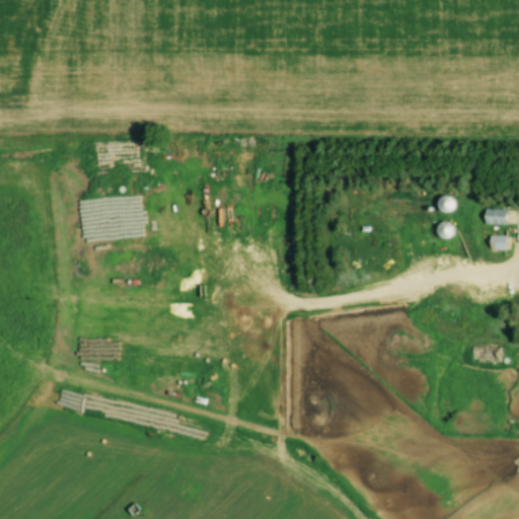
[(452,211),(452,197),(438,197),(438,211),(452,211)]
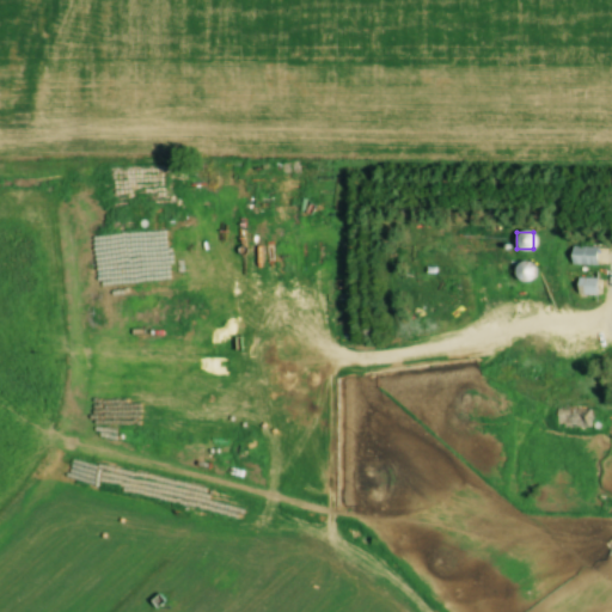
[(570,264),(597,265),(597,246),(571,246),(570,264)]
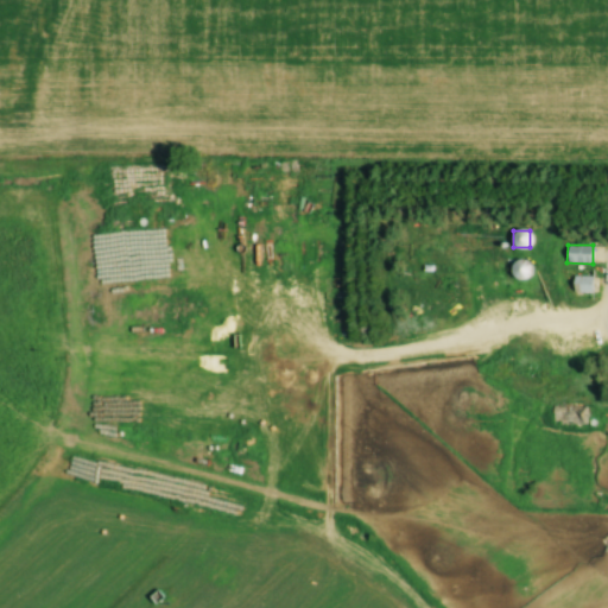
[(525,260),(510,266),(514,282),(530,277),(525,260)]
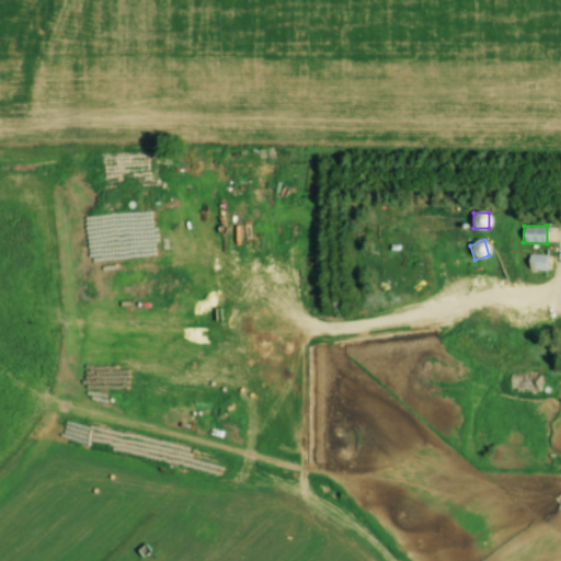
[(546,270),(546,255),(528,255),(528,270),(546,270)]
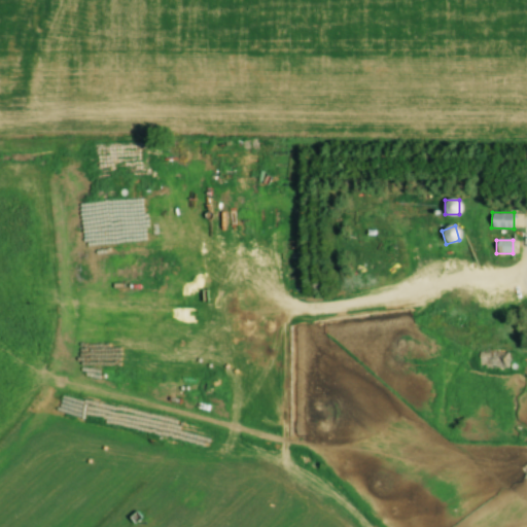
[(479,370),(508,369),(508,353),(479,353),(479,370)]
